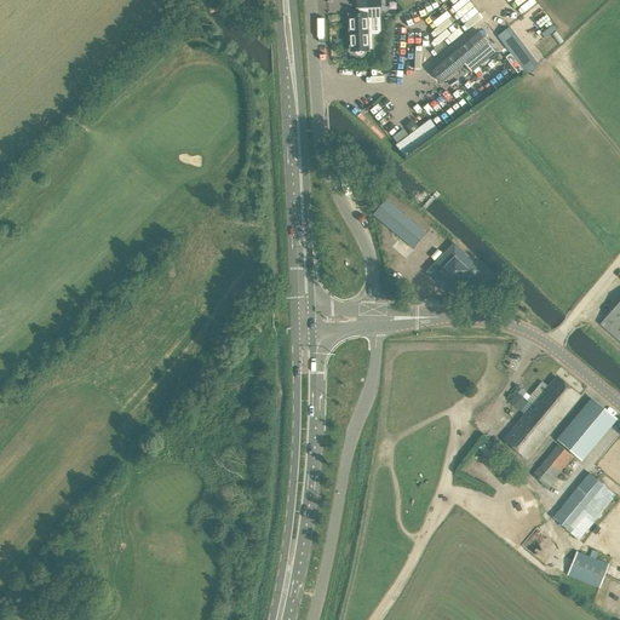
[(380,30),(379,6),(380,6),(379,0),(356,0),(357,7),(359,7),(359,15),(349,15),(350,32),(380,30)]
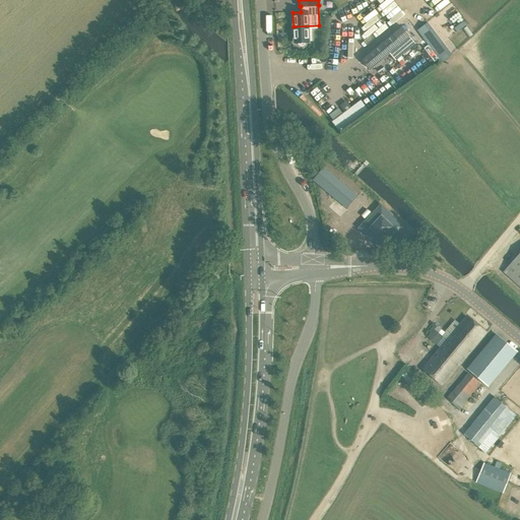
[(428,22),(416,30),(433,52),(444,44),(428,22)]
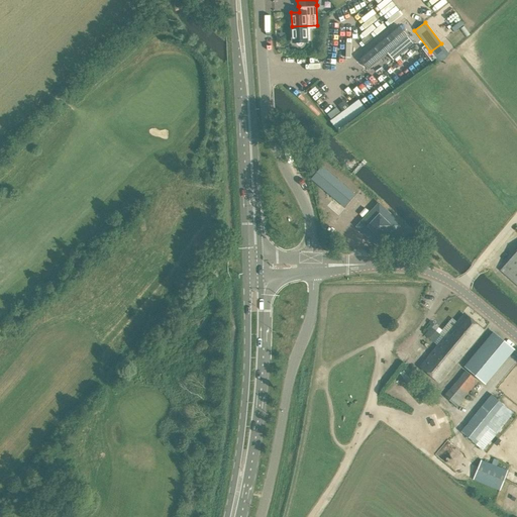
[(292,26),(293,42),(296,42),(297,44),(299,46),(301,45),(303,44),(304,42),(307,41),(307,40),(310,40),(309,28),(315,28),(317,26),(317,25),(292,26)]
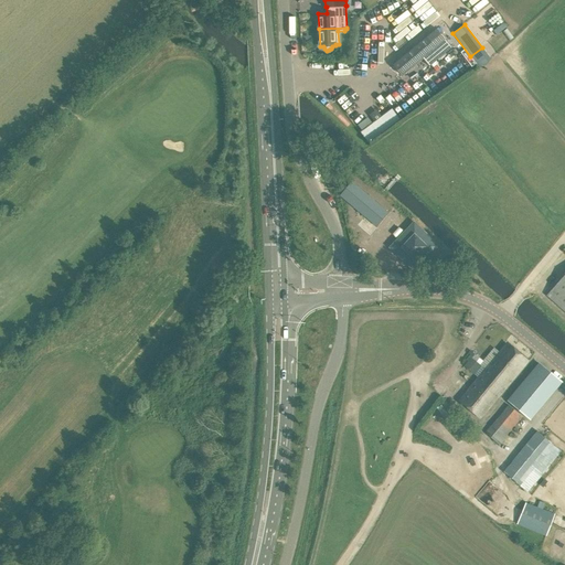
[(403,75),(423,59),(429,66),(451,48),(436,29),(427,35),(394,64),(403,75)]
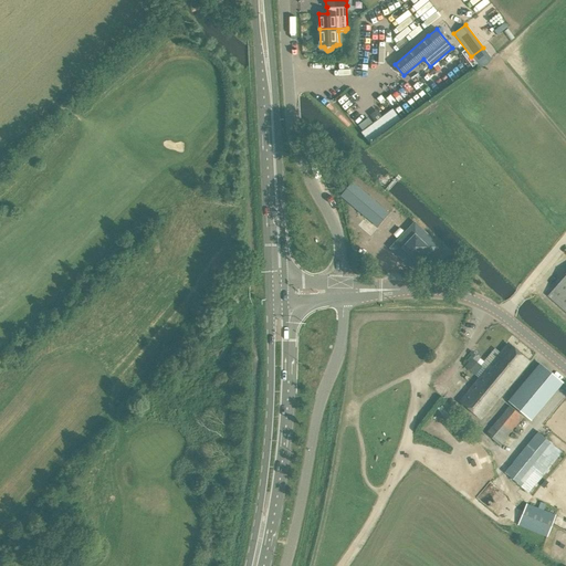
[(375,122),(362,133),(369,143),(400,119),(392,108),(381,116),(375,122)]
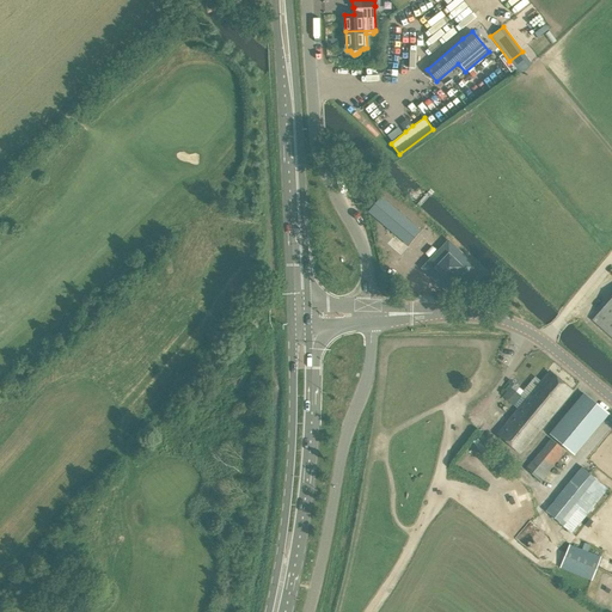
[(380,196),(368,212),(408,245),(421,231),(380,196)]
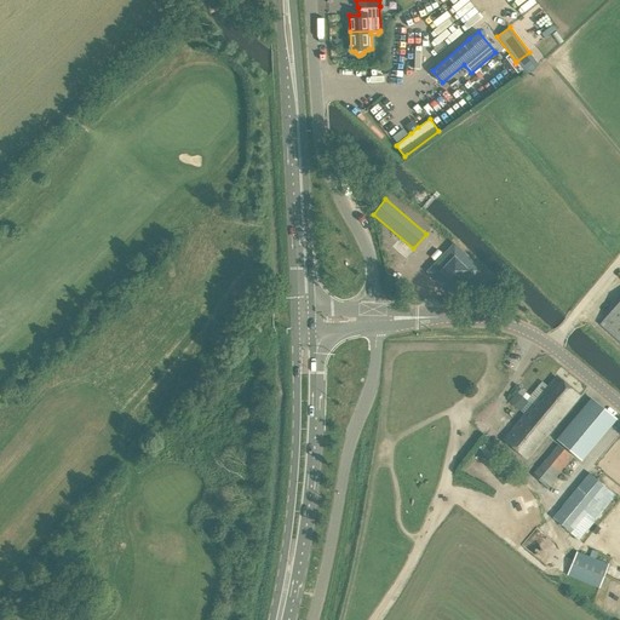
[(478,270),(453,245),(429,271),(454,296),(478,270)]
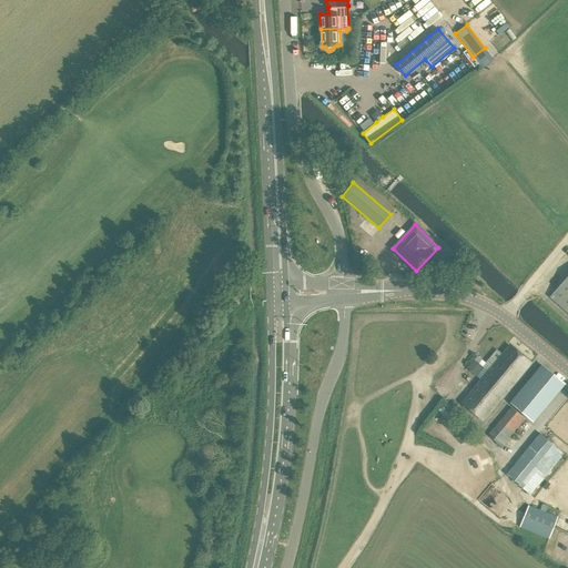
[(567,312),(567,276),(550,296),(567,312)]
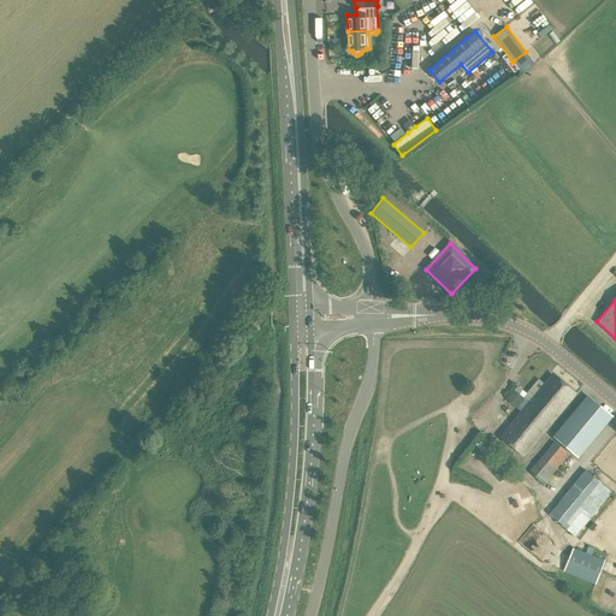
[(525,455),(575,395),(551,375),(502,436),(525,455)]
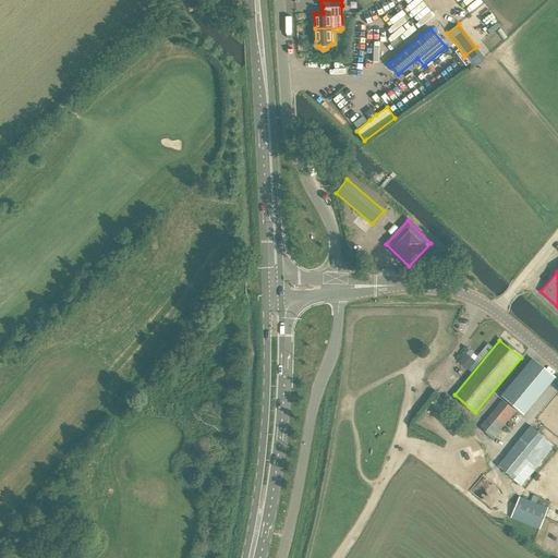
[(458,361),(469,370),(475,362),(466,354),(470,351),(466,348),(460,355),(462,356),(458,361)]
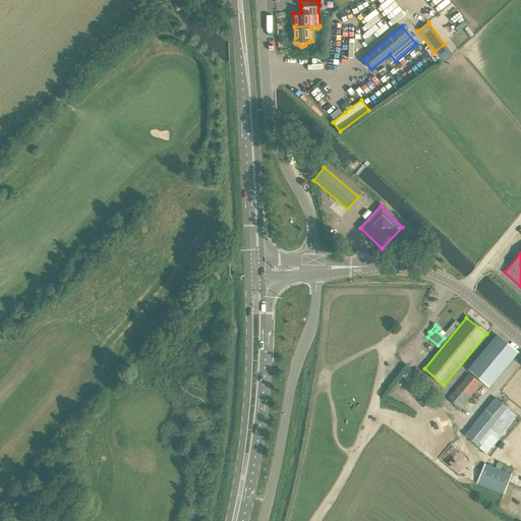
[(497,335),(468,369),(488,387),(517,352),(497,335)]
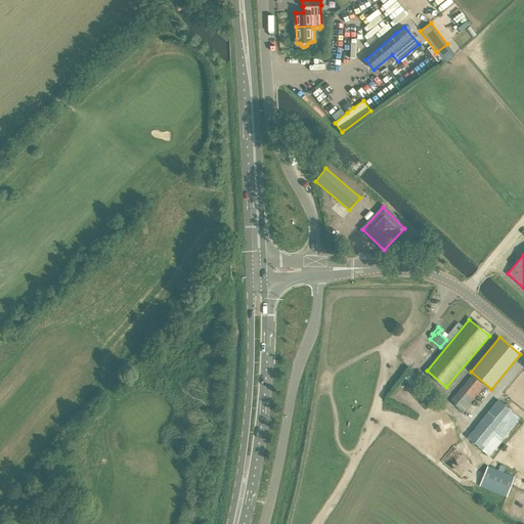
[(464,413),(485,387),(472,376),(449,402),(464,413)]
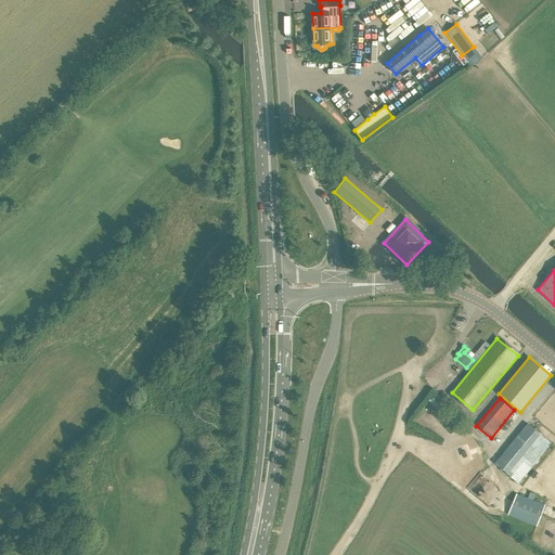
[(512,476),(528,457),(526,455),(542,436),(530,425),(498,465),(507,474),(508,474),(512,476)]
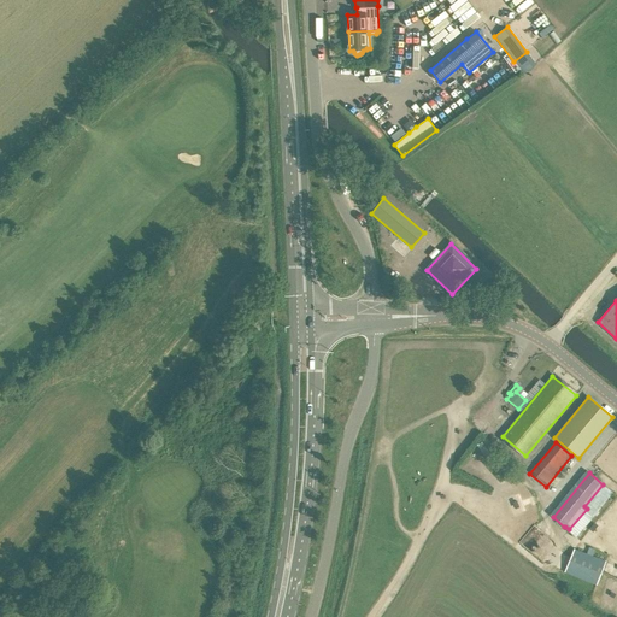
[(606,562),(575,550),(565,573),(597,585),(603,571),(611,575),(615,565),(606,562)]
